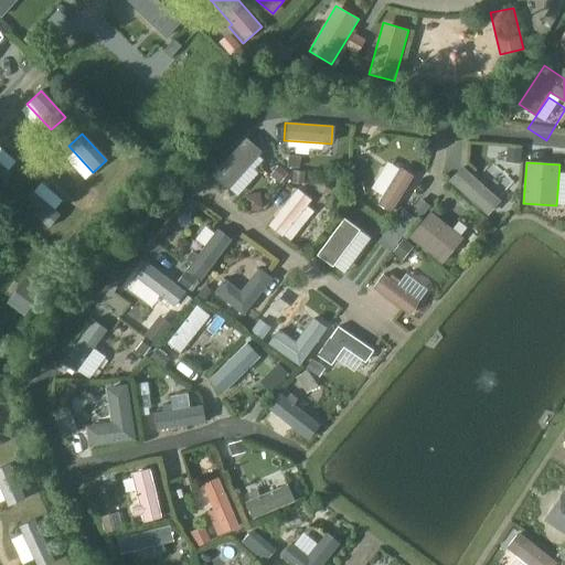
[(0,167),(0,189),(0,190),(11,177),(0,167)]
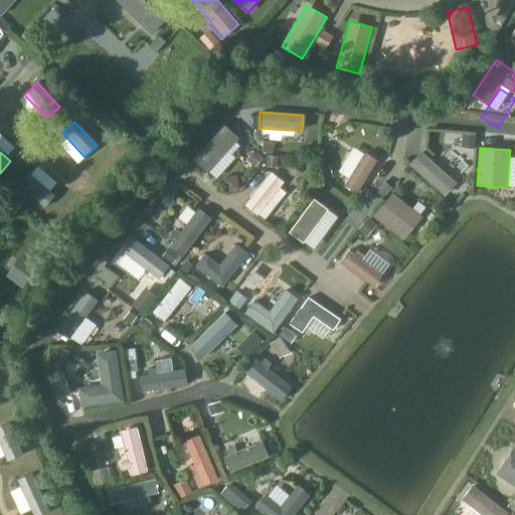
[(445,195),(456,183),(421,152),(410,164),(445,195)]
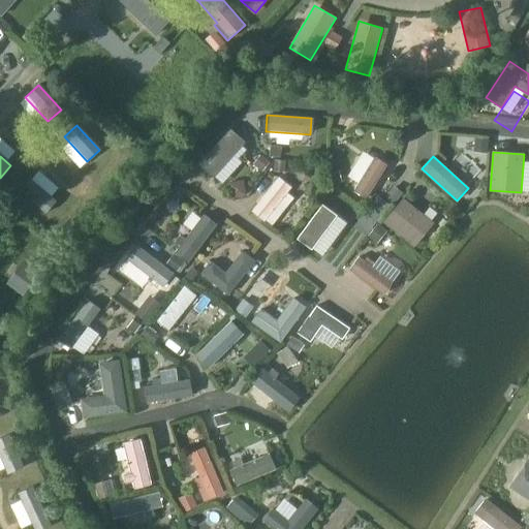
[(29,180),(19,191),(43,214),(54,203),(29,180)]
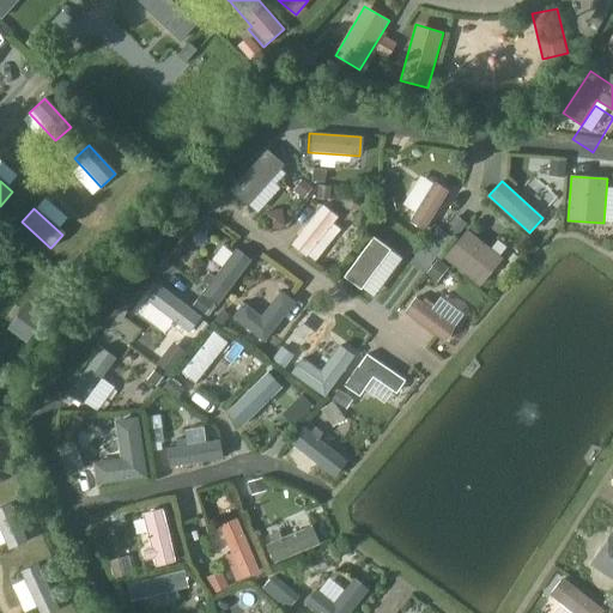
[(480,286),(502,258),(467,230),(445,258),(480,286)]
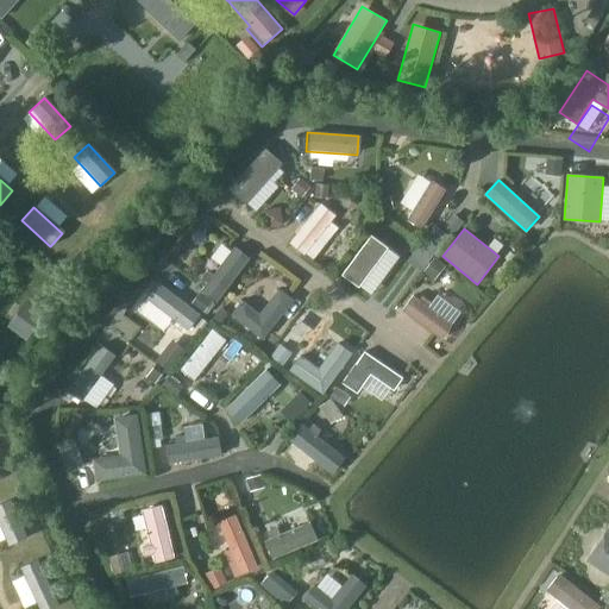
[(372,287),(394,262),(368,239),(346,265),(372,287)]
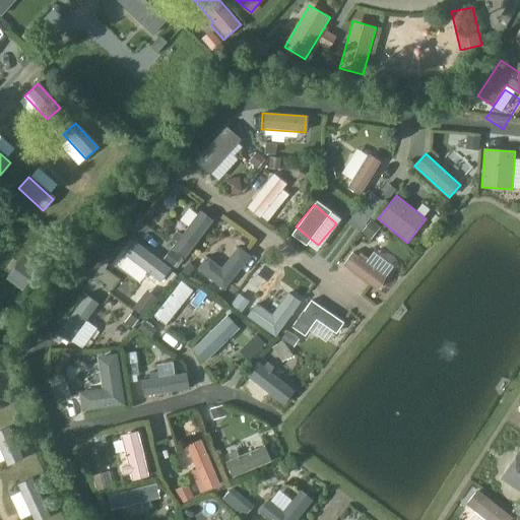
[(185,257),(212,221),(200,211),(182,236),(177,232),(173,238),(177,242),(173,248),(185,257)]
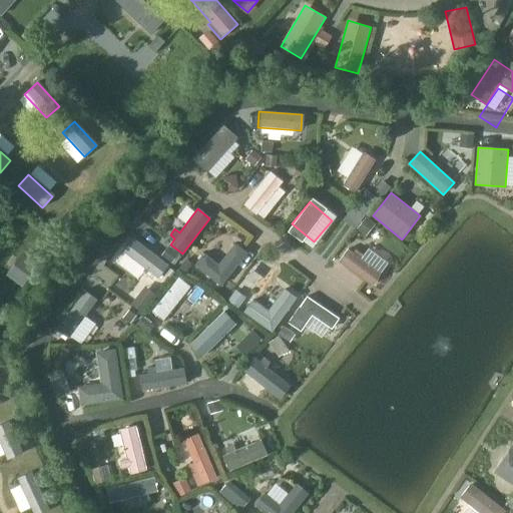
[(158,280),(168,268),(132,239),(122,251),(158,280)]
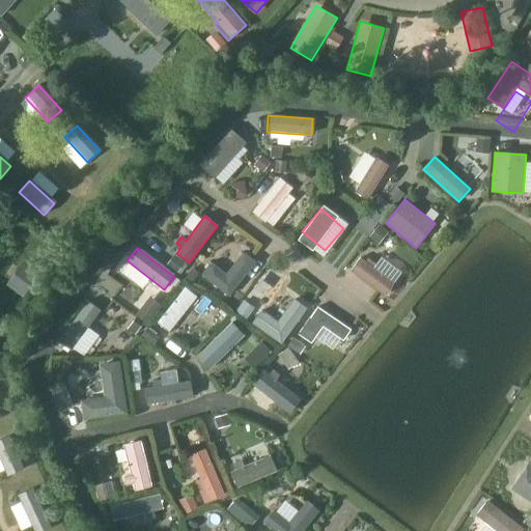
[(212,262),(203,274),(229,296),(255,262),(244,253),(226,274),(212,262)]
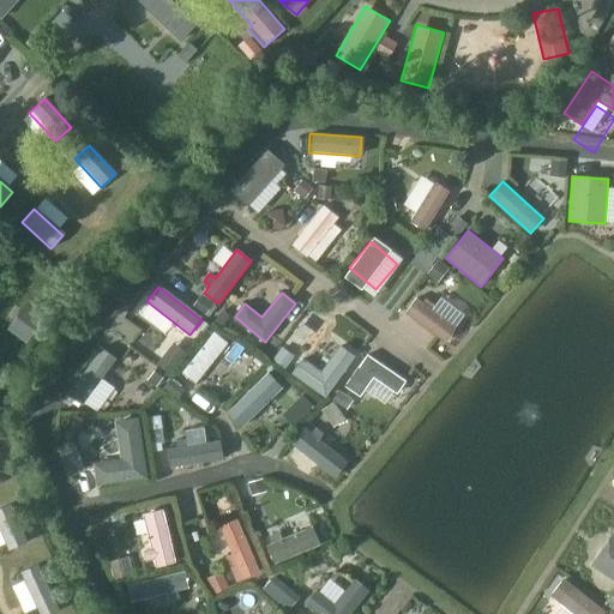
[(426,299),(422,302),(417,299),(407,312),(445,341),(456,327),(432,309),(434,306),(426,299)]
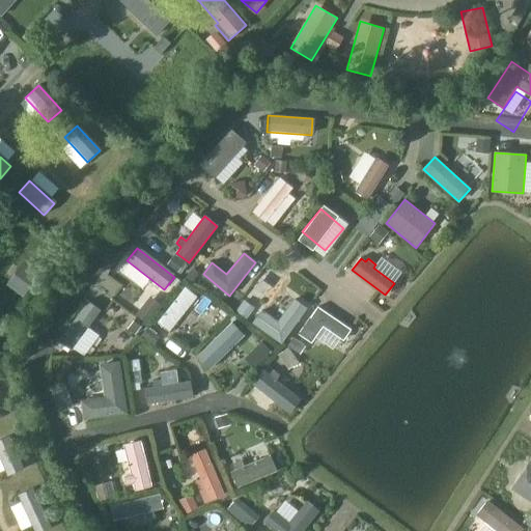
[(23,262),(7,284),(24,297),(40,275),(23,262)]
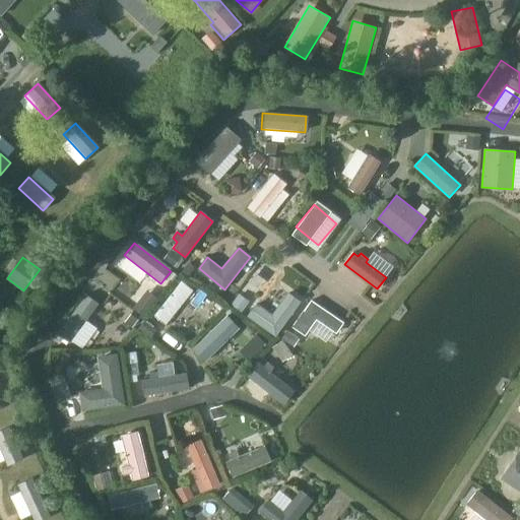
[(186,299),(193,290),(182,282),(155,315),(166,324),(181,306),(187,310),(192,304),(186,299)]
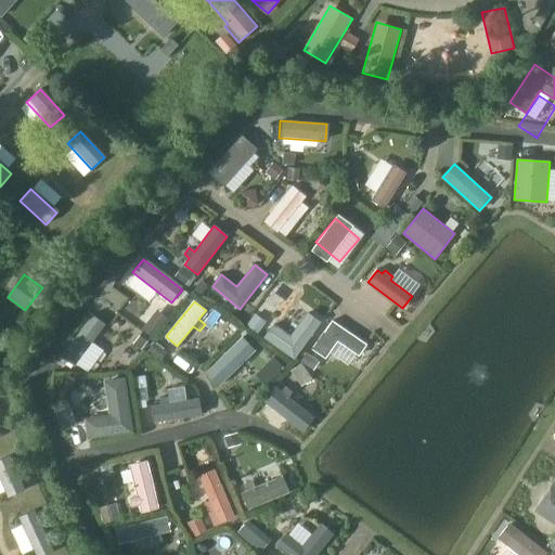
[(274,325),(266,338),(294,359),(320,322),(308,313),(291,336),(274,325)]
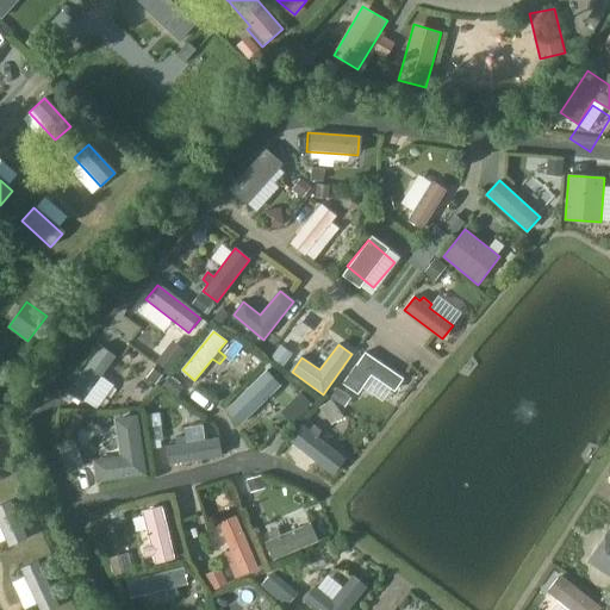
[(160,369),(168,375),(185,352),(176,346),(160,369)]
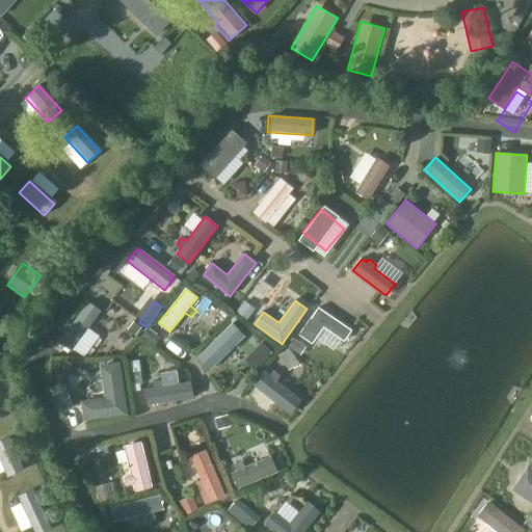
[(86,303),(57,343),(70,352),(99,313),(86,303)]
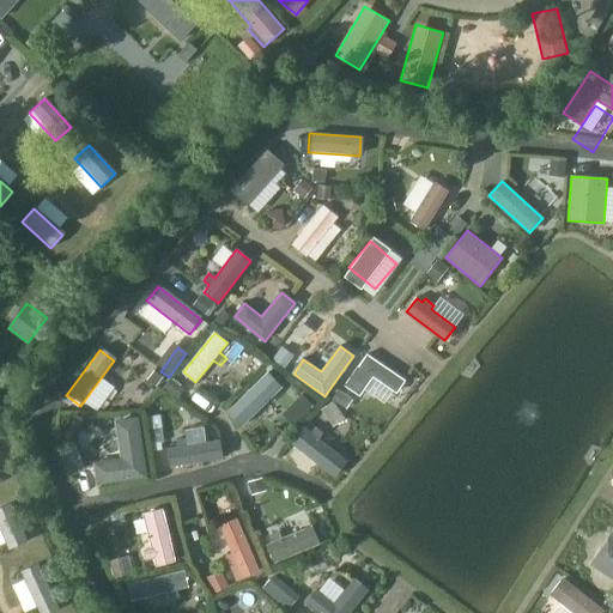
[(396,392),(405,381),(366,354),(346,386),(359,395),(372,376),(396,392)]
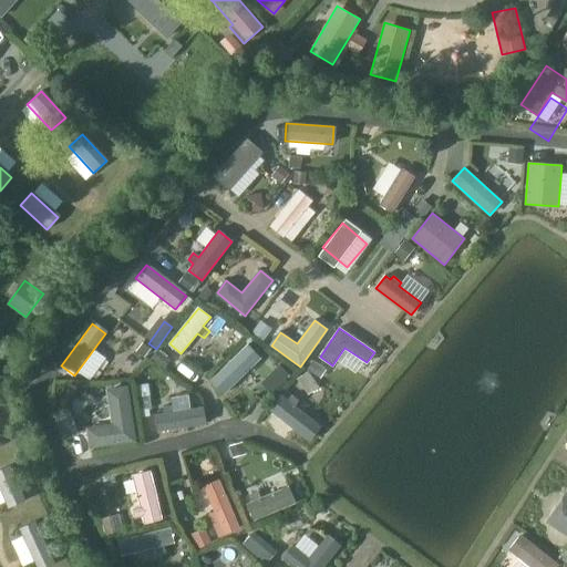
[(244,359),(220,390),(232,399),(256,367),(244,359)]
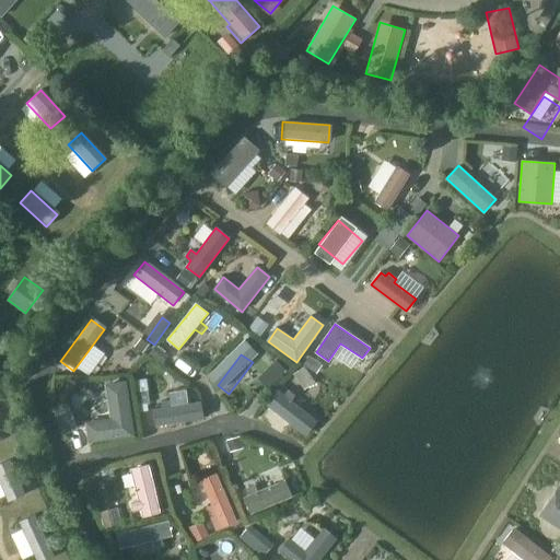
[(89,442),(135,435),(126,381),(105,384),(111,419),(85,422),(89,442)]
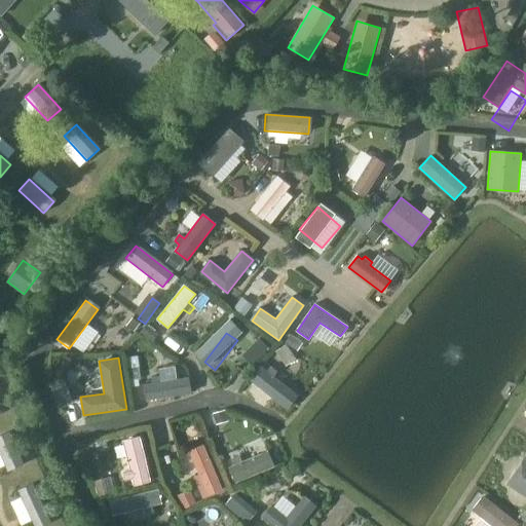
[(232,358),(221,366),(229,377),(240,368),(232,358)]
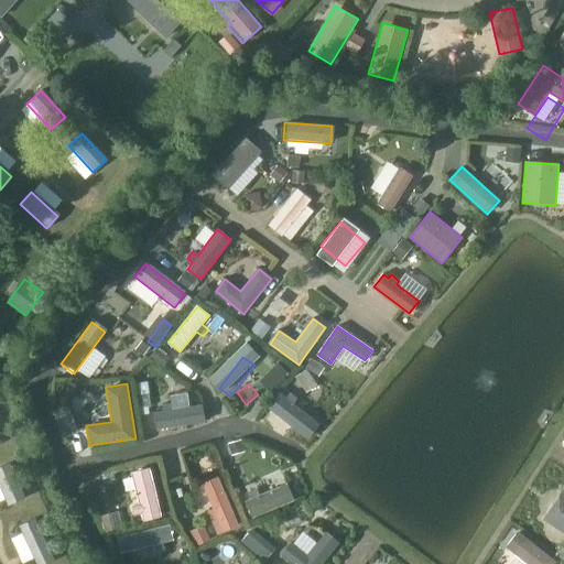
[(290,393),(286,399),(279,393),(269,407),(308,437),(318,424),(292,403),(296,399),(290,393)]
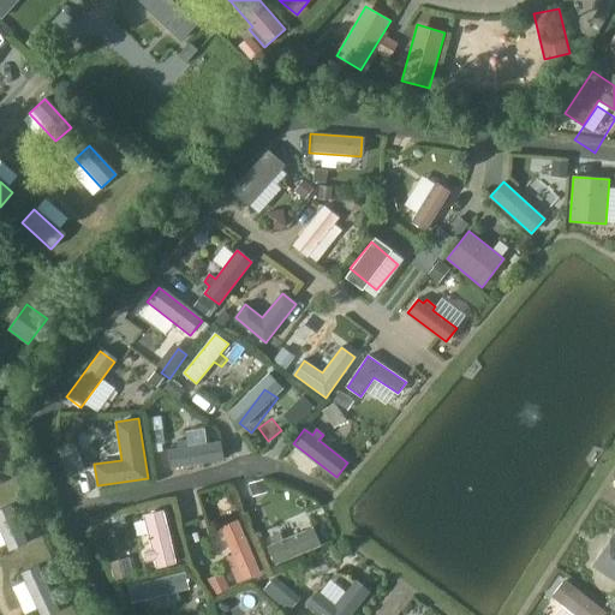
[(165,443),(163,430),(160,430),(149,433),(151,446),(162,445),(165,443)]
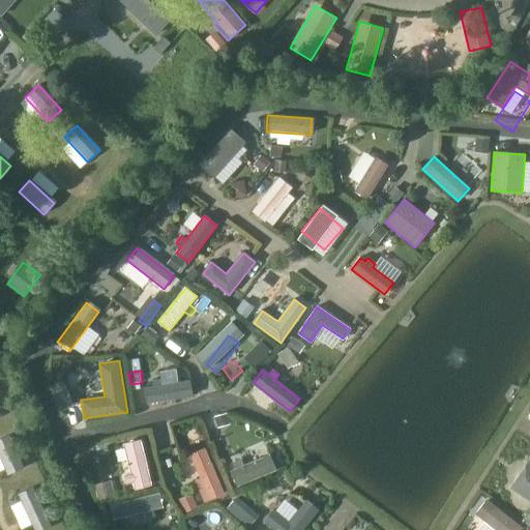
[(153,386),(145,387),(147,404),(193,398),(190,382),(162,385),(162,379),(153,381),(153,386)]
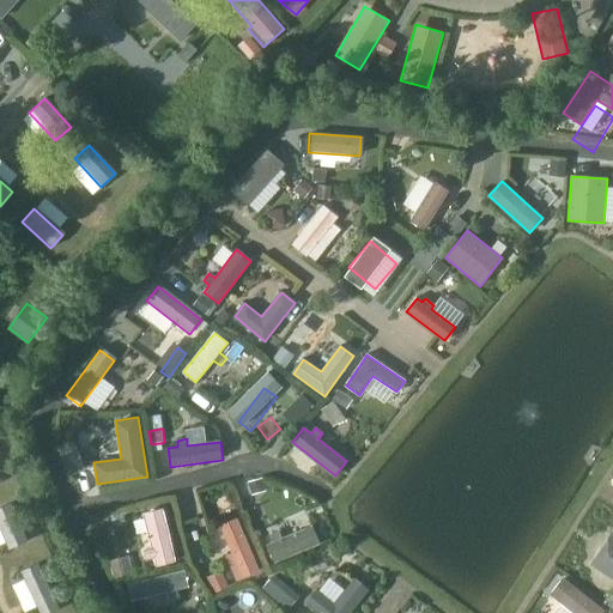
[(10,507),(0,510),(0,534),(7,552),(26,544),(10,507)]
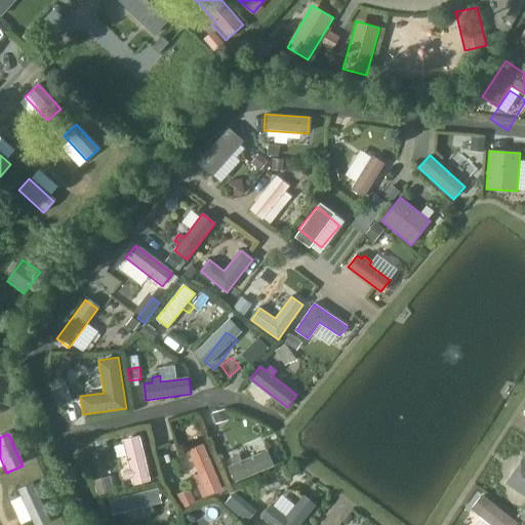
[(133,484),(150,480),(138,436),(123,440),(130,470),(123,471),(125,479),(132,478),(133,484)]
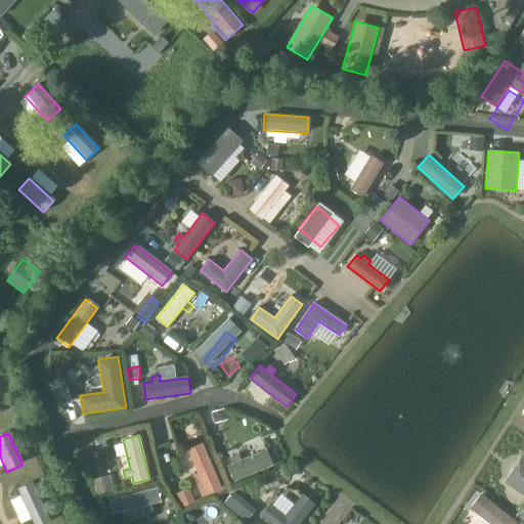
[(203,443),(188,449),(199,473),(193,476),(198,484),(203,482),(203,484),(217,478),(203,443)]
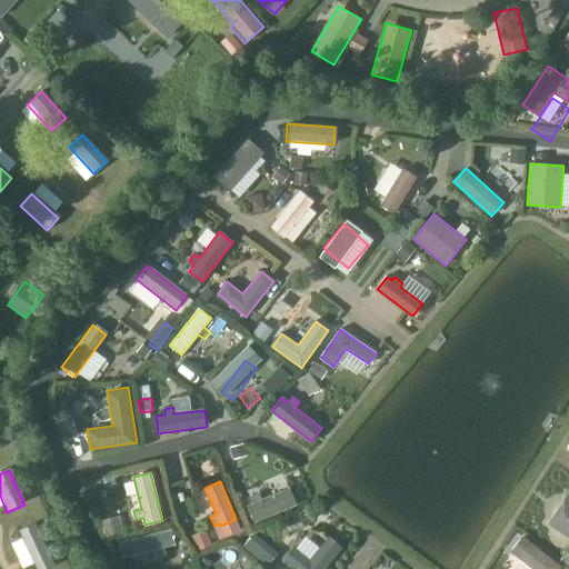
[(256,522),(297,505),(289,488),(261,500),(259,493),(249,497),(252,503),(248,506),(256,522)]
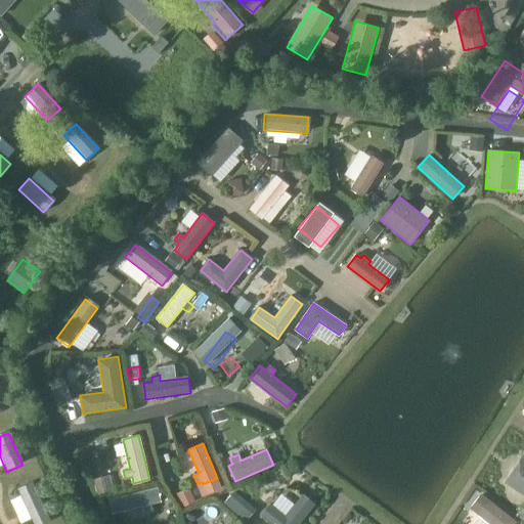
[(523,457),(523,456),(505,482),(523,495),(523,457)]
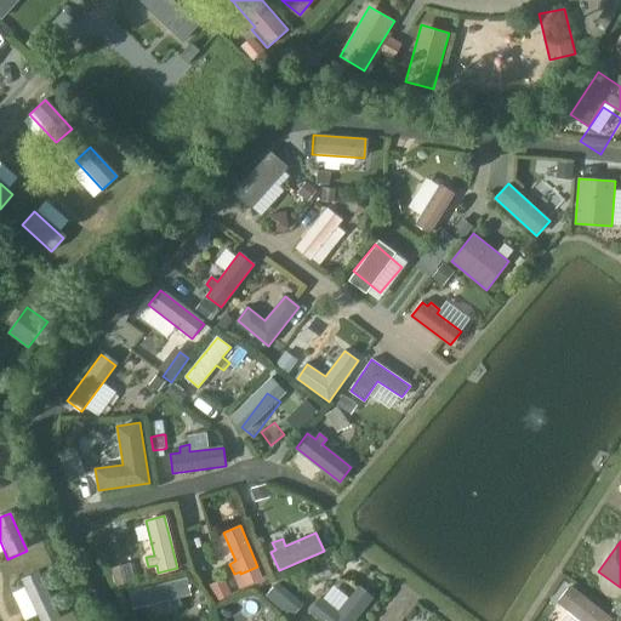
[(39,573),(22,581),(40,620),(58,620),(61,620),(39,573)]
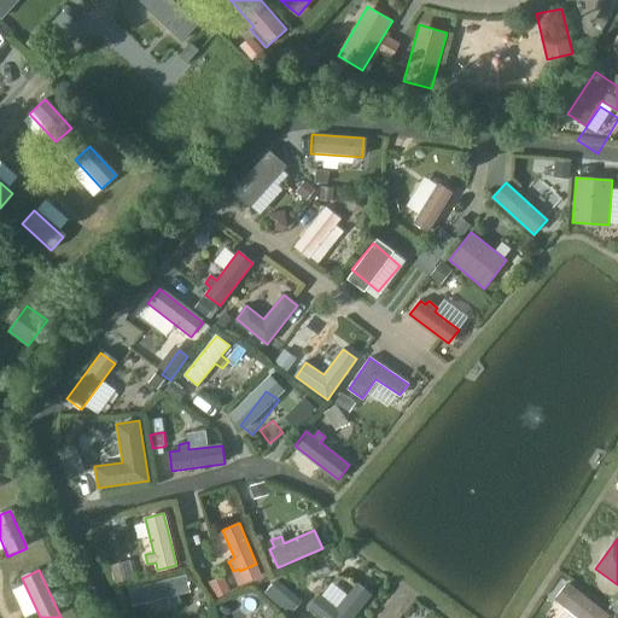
[(178,594),(190,592),(186,575),(129,588),(134,605),(168,596),(169,601),(179,599),(178,594)]
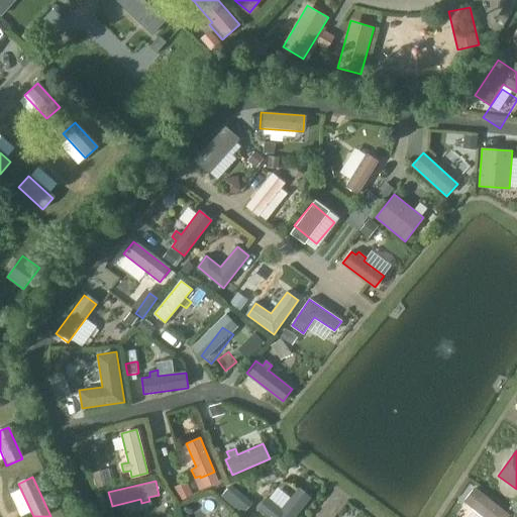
[(267,497),(257,508),(268,516),(294,516),(310,497),(299,488),(282,509),(267,497)]
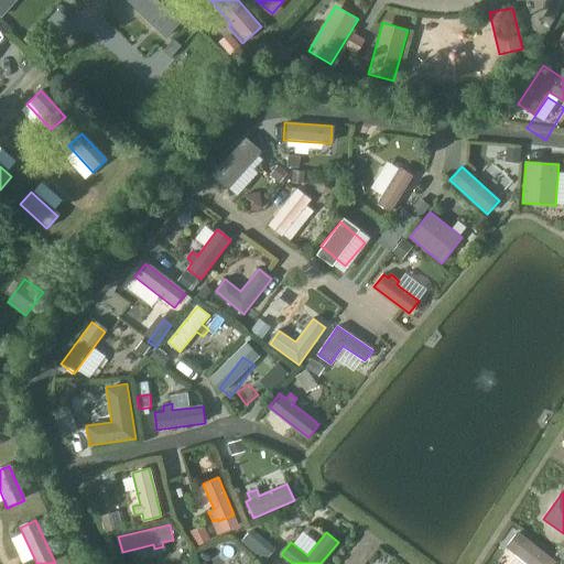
[(528,563),(552,563),(555,561),(518,532),(507,548),(528,563)]
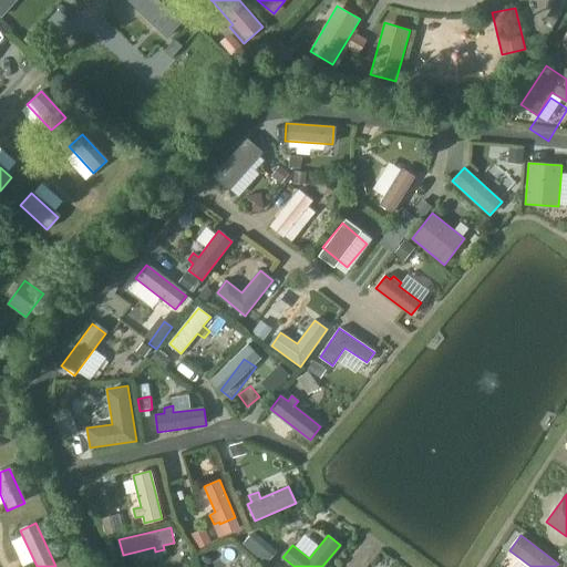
[(195,566),(209,560),(204,545),(189,549),(195,566)]
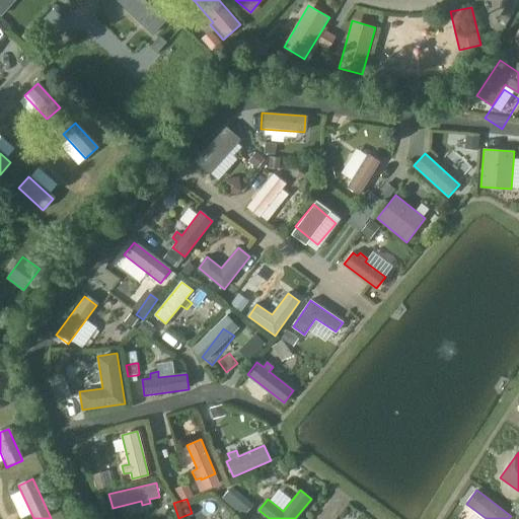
[(108,518),(158,518),(158,509),(108,513),(108,518)]
